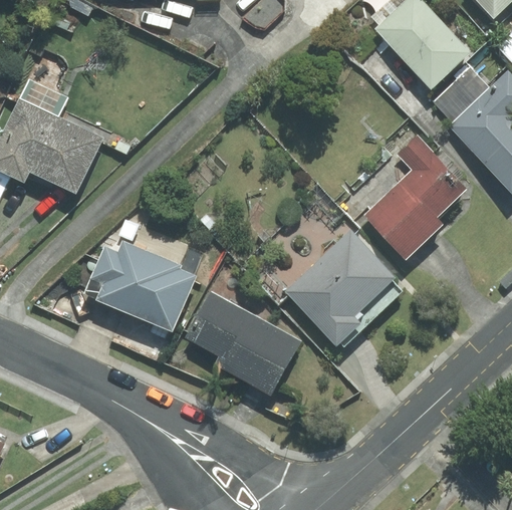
[(376,23),(373,26),(428,89),(474,50),(455,28),(450,32),(422,0),(382,0),(368,13),(376,23)]
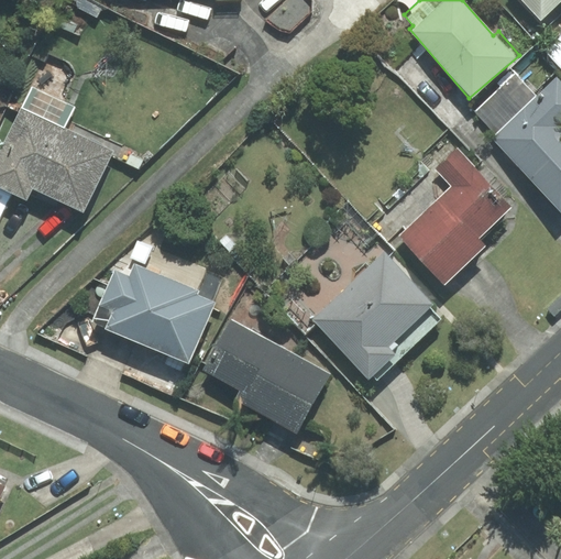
[(523,0),(538,18),(557,0),(523,0)]
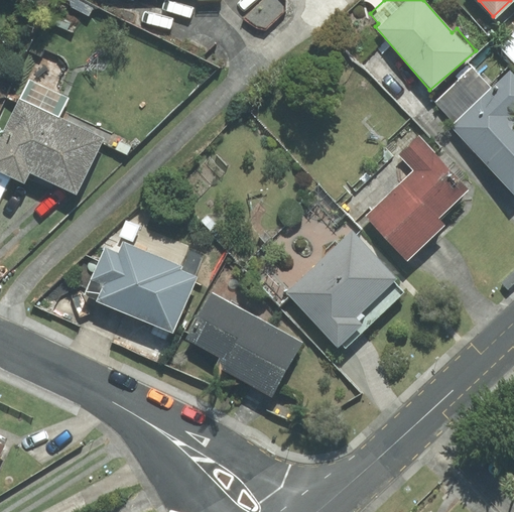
[(513,22),(490,45),(513,71),(513,70),(513,22)]
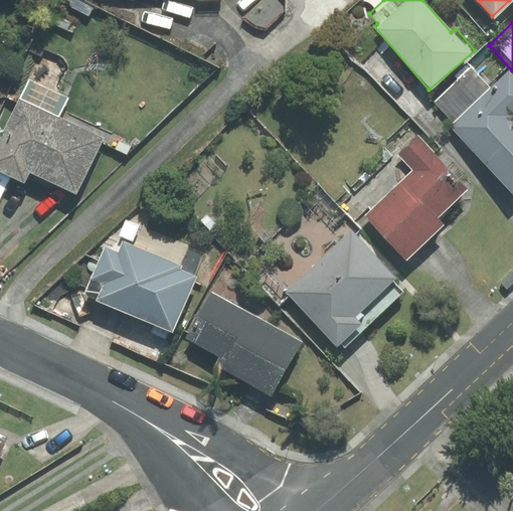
[(512,78),(503,66),(487,80),(475,66),(433,103),(511,195),(512,193),(512,78)]
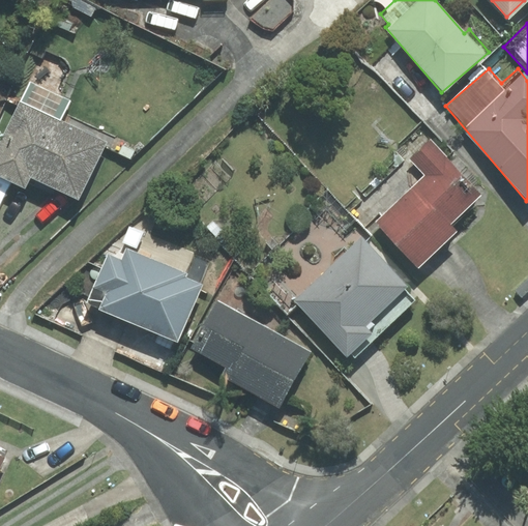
[(0,175),(29,188),(32,180),(83,203),(113,134),(65,112),(71,99),(27,80),(0,140),(0,175)]
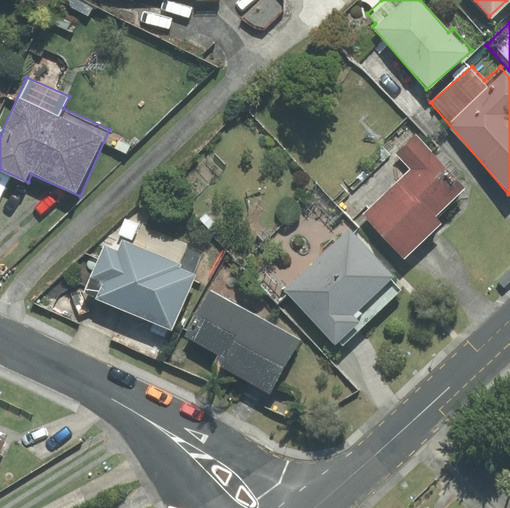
[(404,261),(443,223),(435,215),(465,186),(412,133),(393,151),(408,167),(359,215),(404,261)]
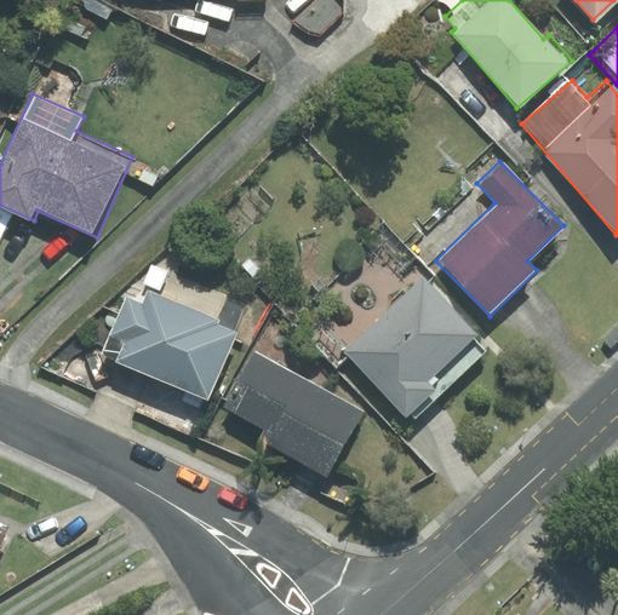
[(427,280),(343,348),(406,425),(490,357),(427,280)]
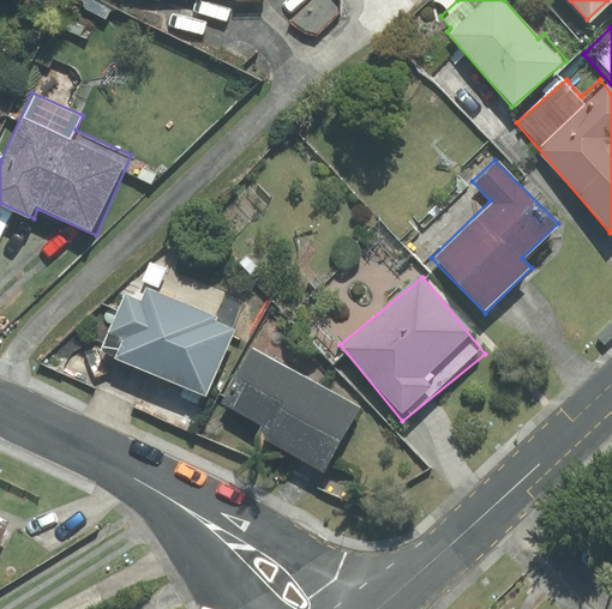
[(139,299),(124,291),(103,342),(118,349),(114,359),(208,398),(238,326),(144,287),(139,299)]
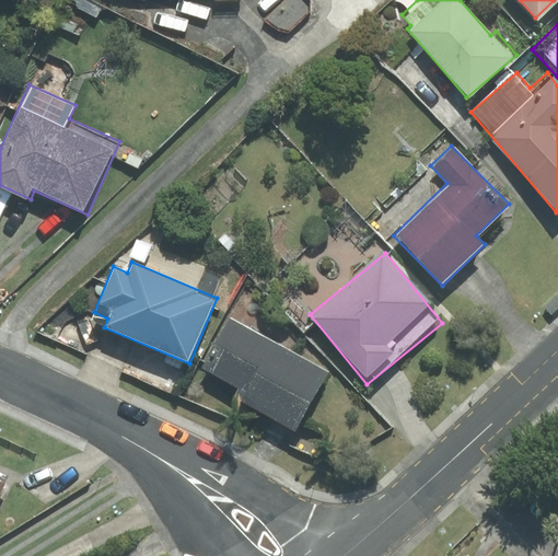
[(233,390),(229,398),(293,432),(327,368),(228,316),(198,372),(233,390)]
